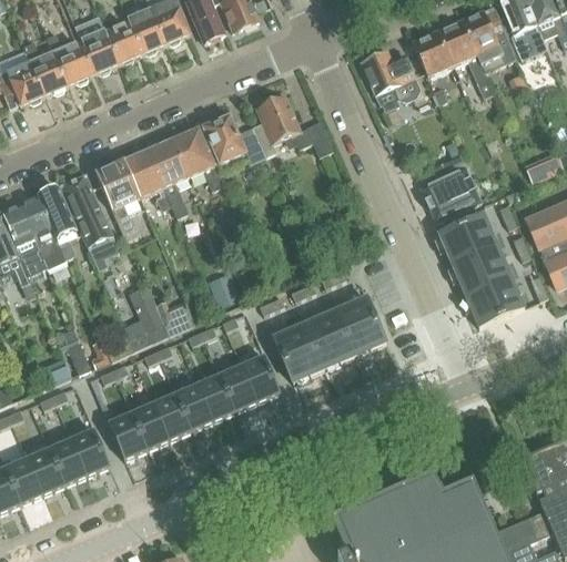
[(147,0),(151,10),(165,44),(169,43),(172,44),(179,42),(180,38),(190,34),(174,0),(147,0)]
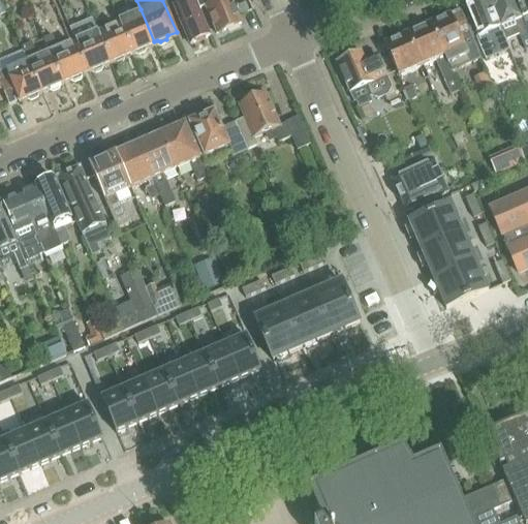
[(173,0),(190,40),(210,32),(199,5),(197,0),(173,0)]
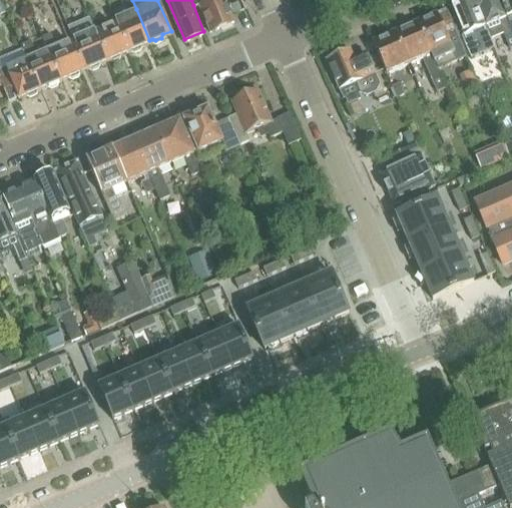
[(227,4),(225,0),(191,0),(193,5),(198,3),(209,28),(233,18),(229,8),(231,7),(229,3),(227,4)]
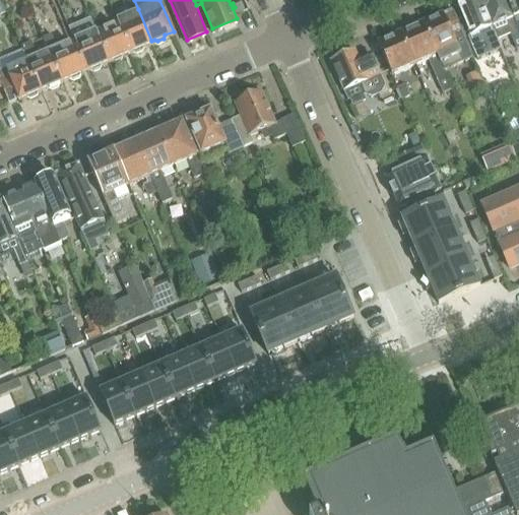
[(238,0),(233,2),(233,3),(235,7),(236,11),(246,7),(243,0),(238,0)]
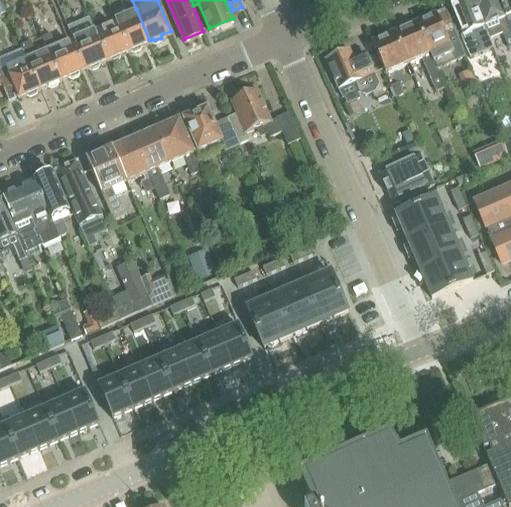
[(480,51),(473,35),(486,30),(473,0),(455,0),(450,2),(451,5),(457,20),(463,32),(461,33),(470,55),(480,51)]
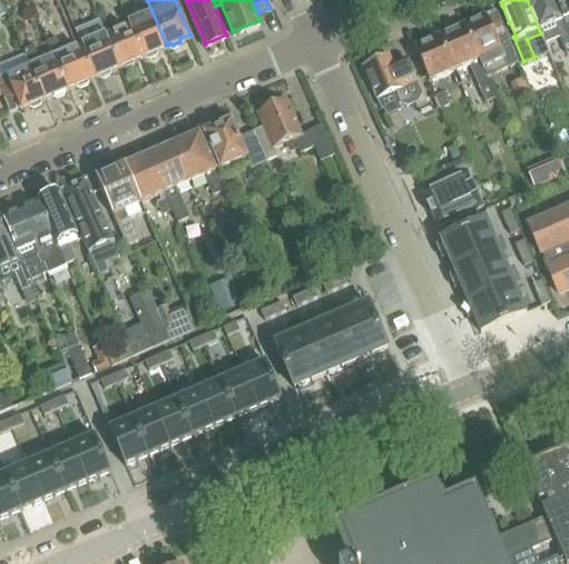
[(568,32),(562,17),(555,0),(527,0),(541,33),(543,38),(558,32),(566,50),(568,48),(568,32)]
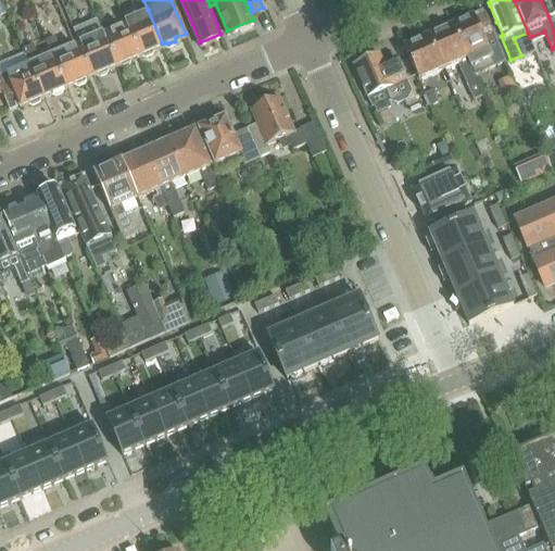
[(541,0),(549,16),(554,13),(554,0),(541,0)]
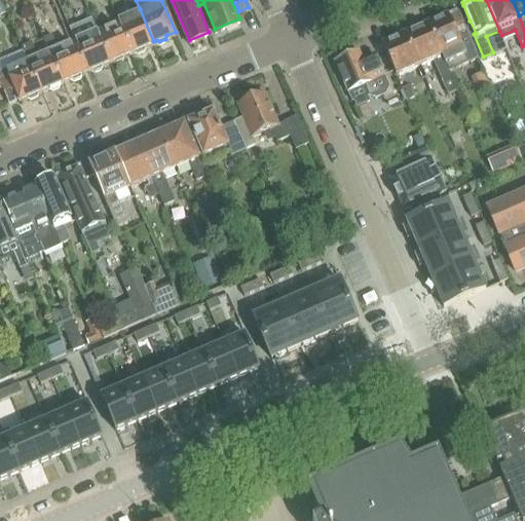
[(463,5),(457,8),(463,24),(470,21),(463,5)]
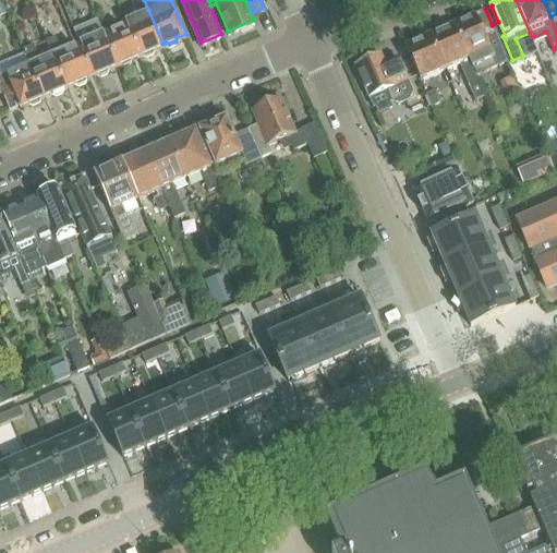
[(472,63),(475,71),(506,58),(492,25),(485,9),(484,7),(474,11),(475,13),(467,17),(464,15),(459,19),(457,22),(455,23),(472,63)]
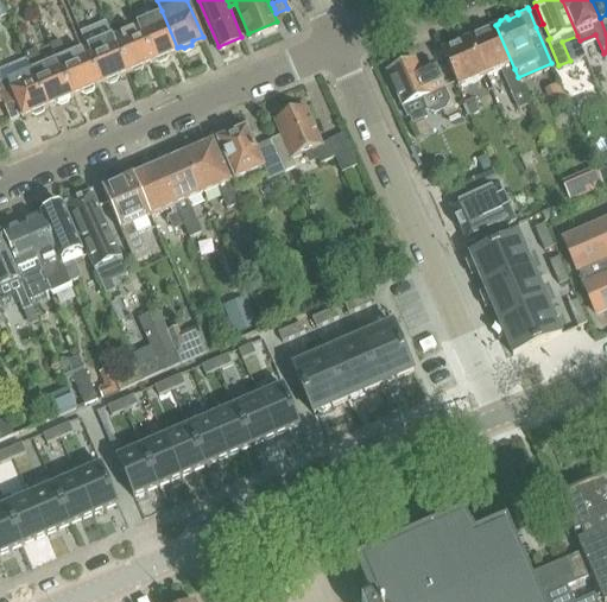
[(169,51),(177,48),(162,11),(137,21),(152,58),(156,57),(159,58),(166,55),(169,51)]
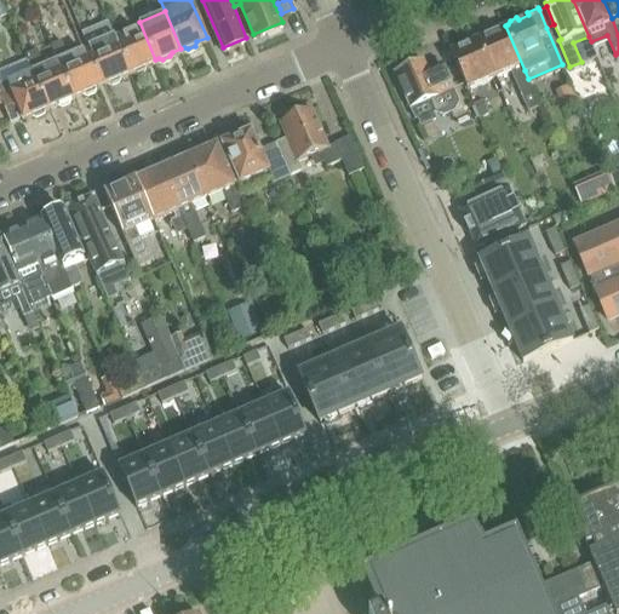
[(108,18),(82,29),(89,44),(85,45),(102,82),(108,80),(112,81),(119,79),(120,74),(130,70),(114,33),(108,18)]
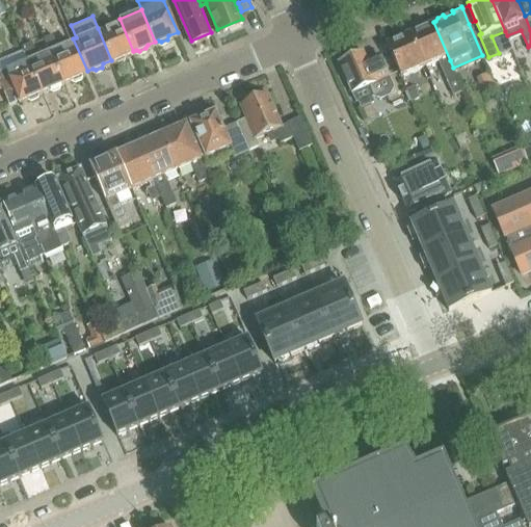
[(120,19),(98,28),(111,60),(114,59),(117,60),(124,57),(125,54),(133,51),(120,19)]
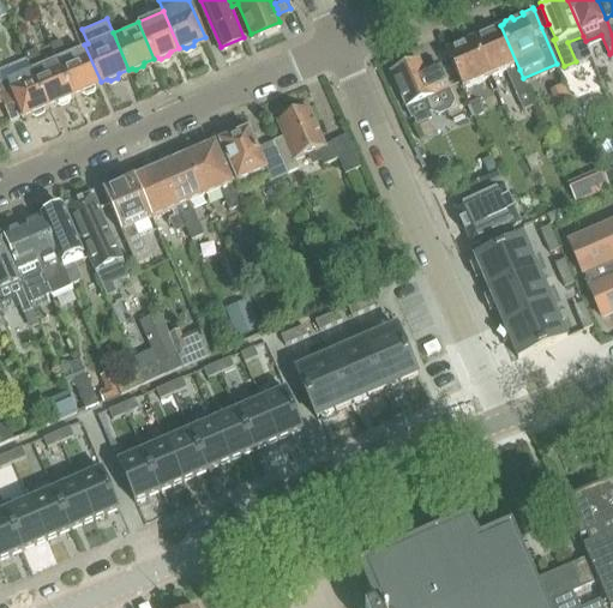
[(478,55),(482,53),(491,73),(505,67),(522,107),(533,102),(523,78),(520,70),(500,25),(491,29),(487,28),(480,30),(479,35),(470,37),(478,55)]
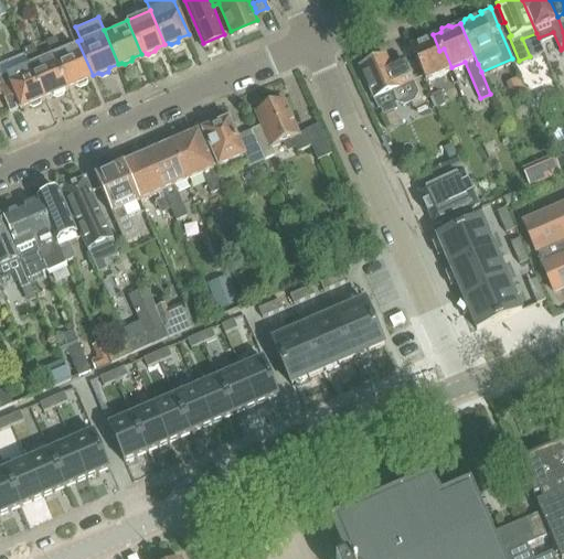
[(55,33),(46,38),(52,52),(67,86),(76,83),(80,84),(86,81),(87,77),(93,75),(77,41),(62,47),(55,33)]
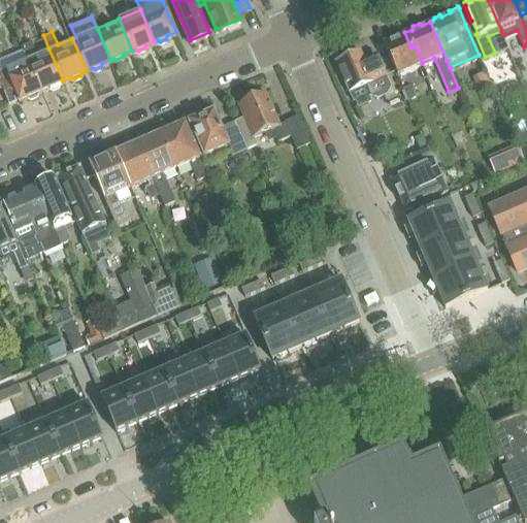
[(397,73),(419,65),(422,63),(415,45),(410,47),(404,32),(402,34),(398,32),(393,34),(392,38),(384,41),(397,73)]
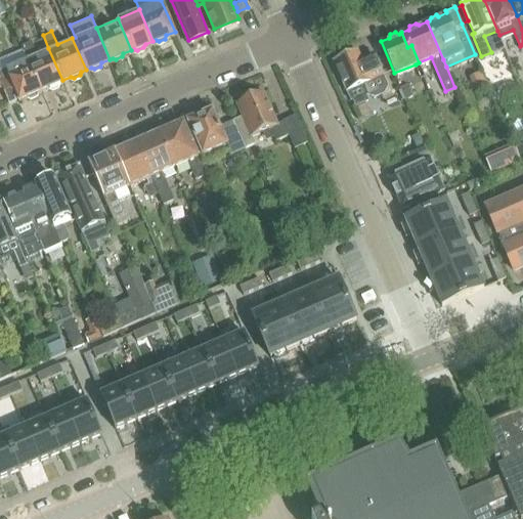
[(48,48),(37,52),(31,40),(22,44),(23,47),(41,89),(49,86),(52,87),(58,84),(60,81),(62,80),(48,48)]
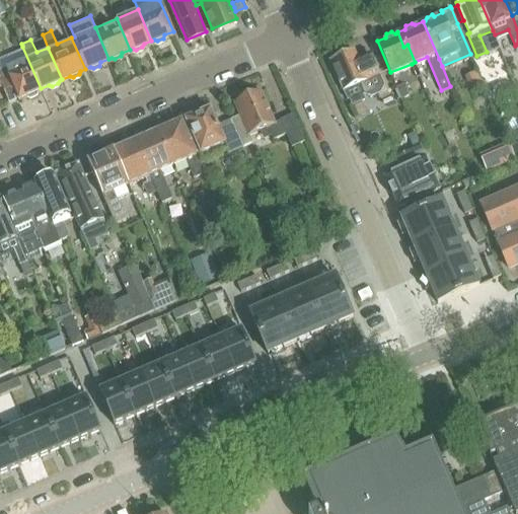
[(11,63),(0,68),(0,80),(8,98),(17,95),(18,97),(27,93),(30,95),(37,92),(38,89),(41,88),(22,47),(7,54),(11,63)]
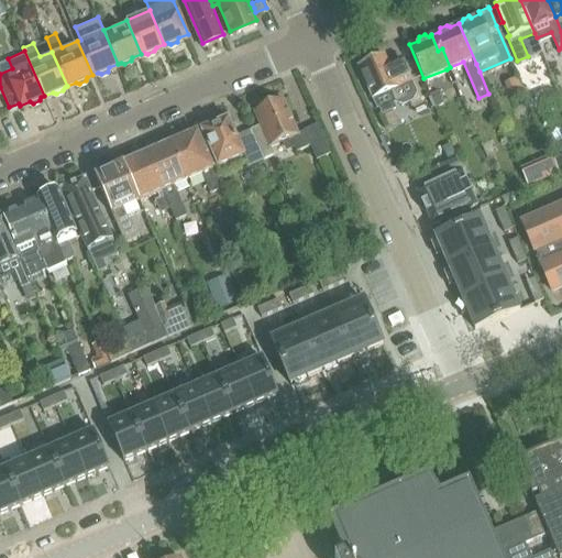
[(401,58),(389,64),(384,52),(359,63),(377,106),(394,98),(398,99),(403,100),(411,97),(414,93),(415,88),(412,83),(401,58)]
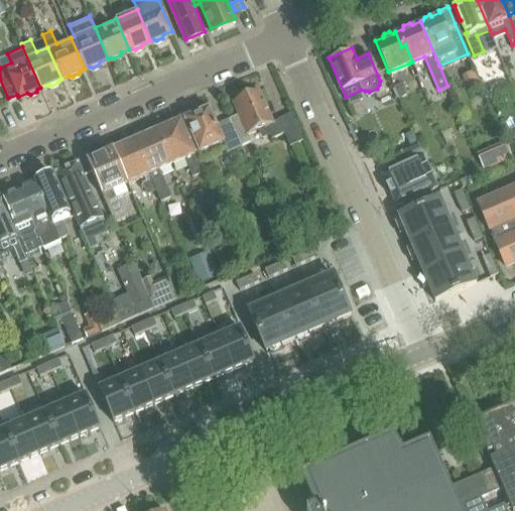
[(400,82),(393,85),(398,95),(404,92),(400,82)]
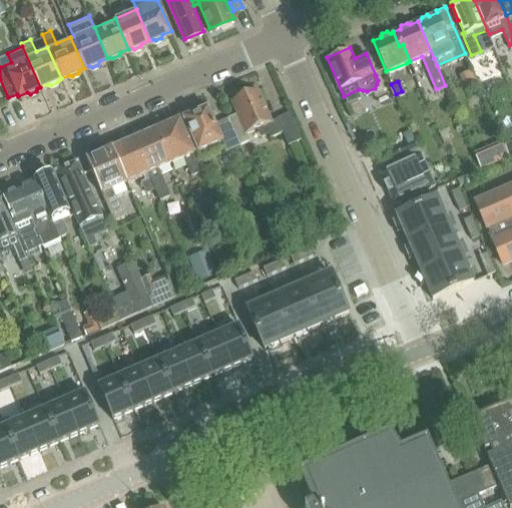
[(245,130),(256,126),(260,135),(269,131),(270,135),(284,129),(289,141),(300,136),(289,110),(276,115),(277,116),(272,118),(258,87),(231,99),(236,111),(227,115),(239,141),(248,137),(245,130)]
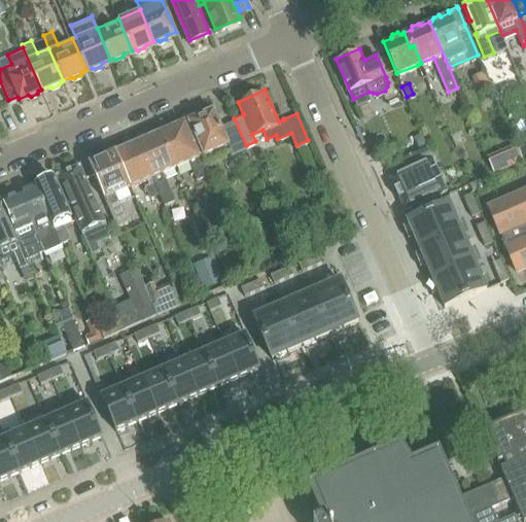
[(232,151),(246,145),(234,118),(220,125),(215,113),(218,112),(215,105),(200,111),(201,114),(189,119),(206,158),(215,153),(213,148),(228,142),(232,151)]
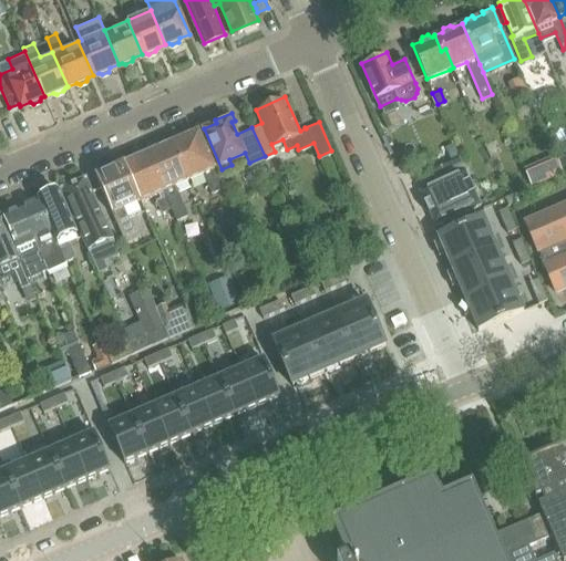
[(202,170),(211,190),(223,185),(197,127),(194,128),(195,131),(188,133),(186,133),(178,136),(176,138),(170,142),(185,178),(202,170)]
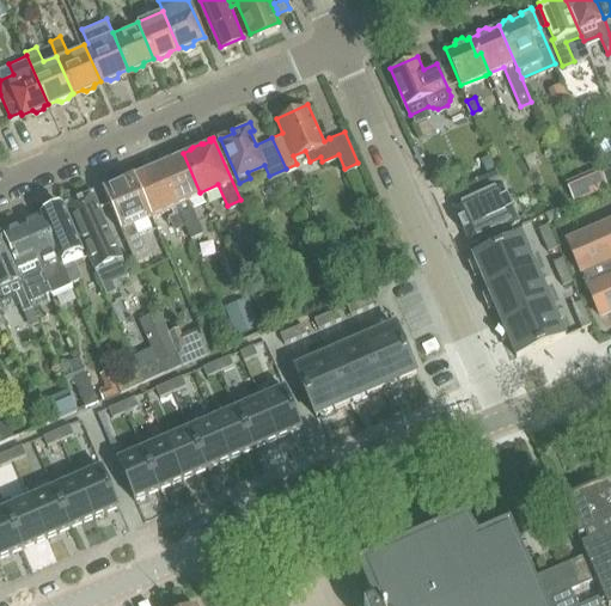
[(178,208),(184,222),(188,231),(200,226),(188,197),(200,193),(183,153),(182,153),(179,152),(171,155),(169,159),(162,163),(160,160),(158,161),(176,203),(178,208)]
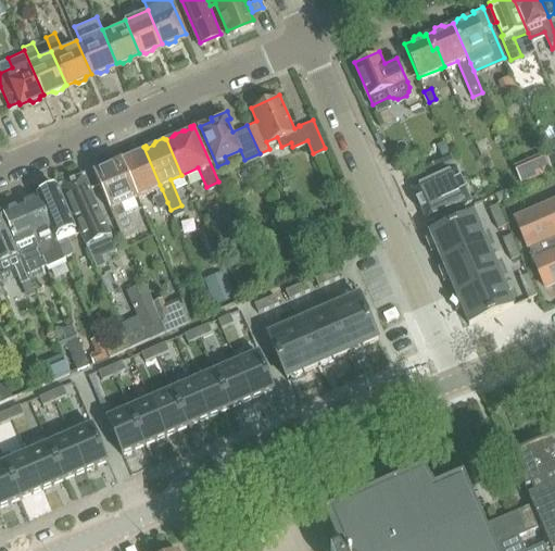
[(554,145),(543,150),(551,166),(552,167),(554,165),(554,145)]
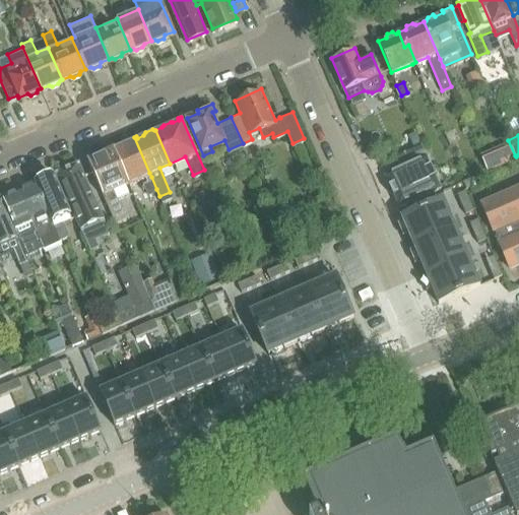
[(127,182),(149,173),(134,137),(132,138),(133,139),(126,143),(124,142),(117,145),(115,148),(113,148),(127,182)]
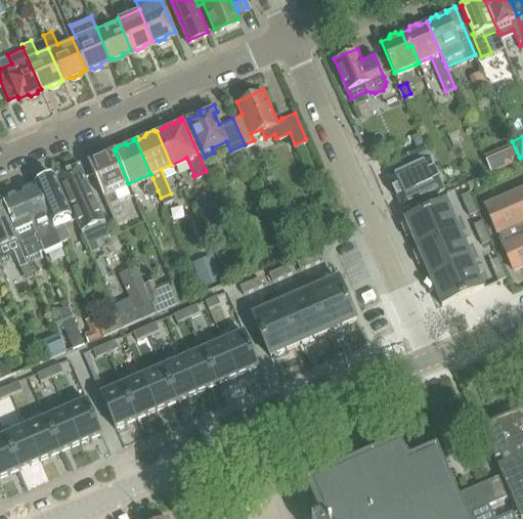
[(405,147),(408,156),(428,149),(425,141),(405,147)]
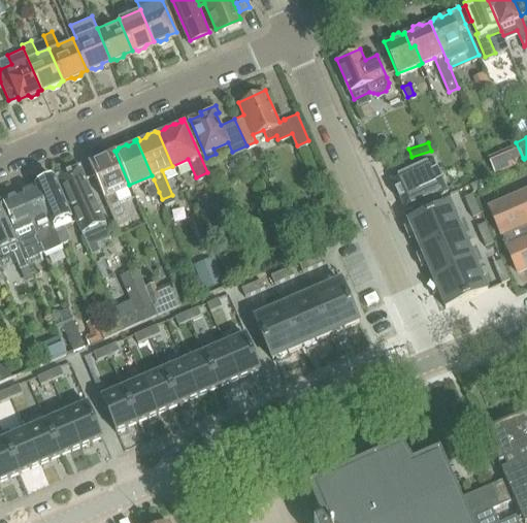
[(501,149),(488,155),(494,170),(508,164),(501,149)]
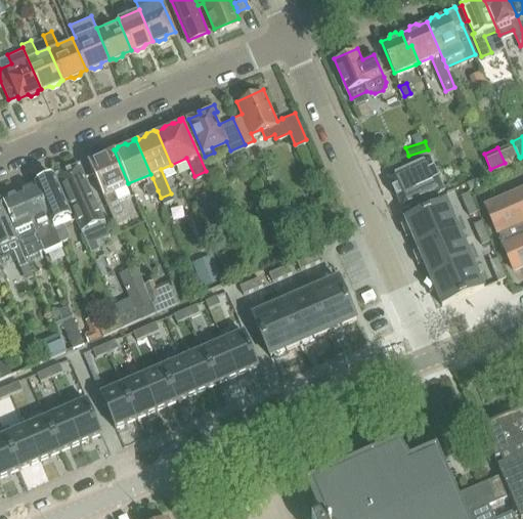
[(88,159),(103,195),(114,218),(125,213),(115,189),(128,183),(114,149),(109,152),(106,150),(99,155),(97,157),(91,160),(91,158),(88,159)]
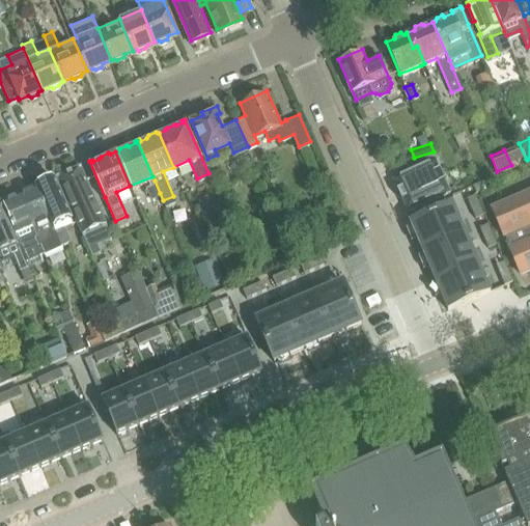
[(436,156),(393,174),(409,208),(450,189),(436,156)]
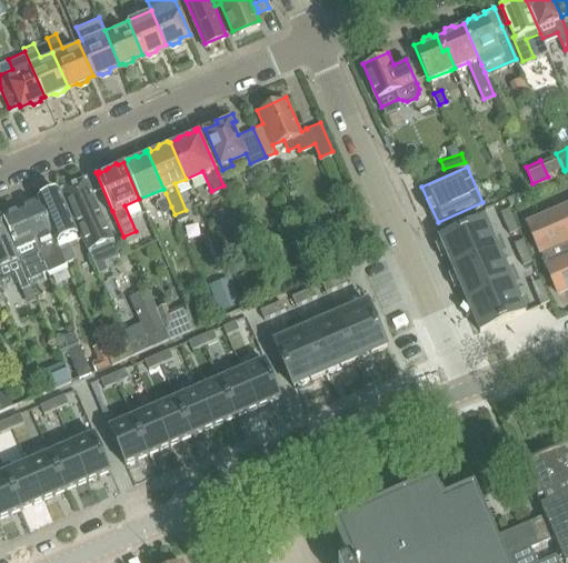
[(89,250),(103,243),(113,239),(86,177),(61,188),(89,250)]
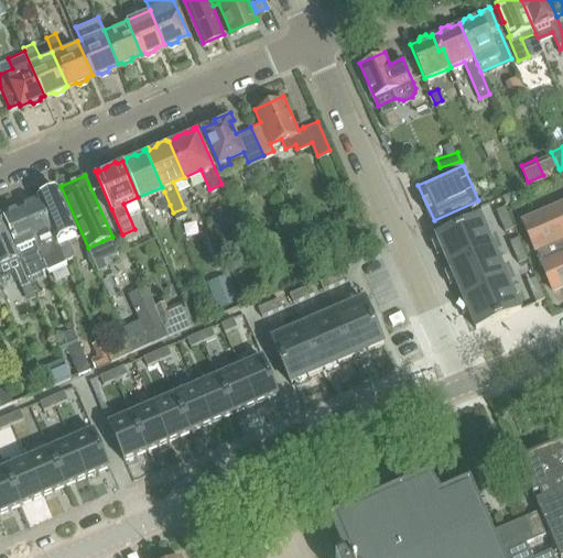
[(75,253),(66,234),(76,230),(57,187),(38,196),(65,258),(75,253)]
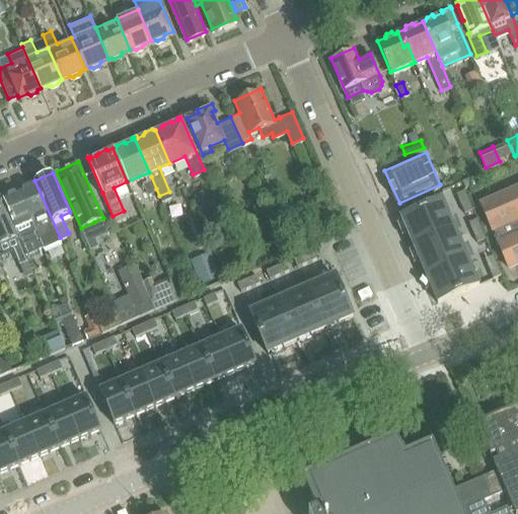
[(142,180),(147,193),(156,189),(151,176),(142,180)]
